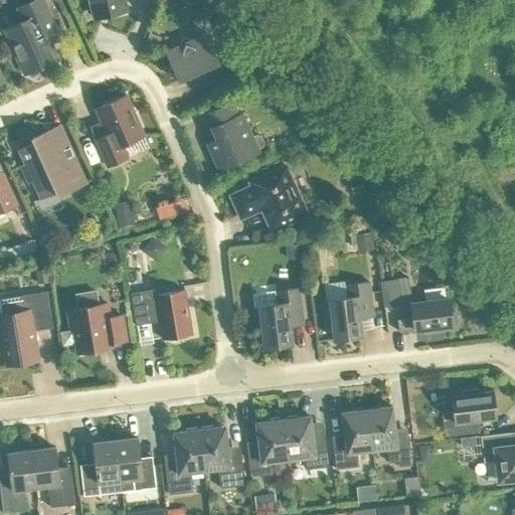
[(7,28),(27,72),(55,59),(45,36),(56,31),(42,0),(33,0),(17,7),(23,20),(7,28)]
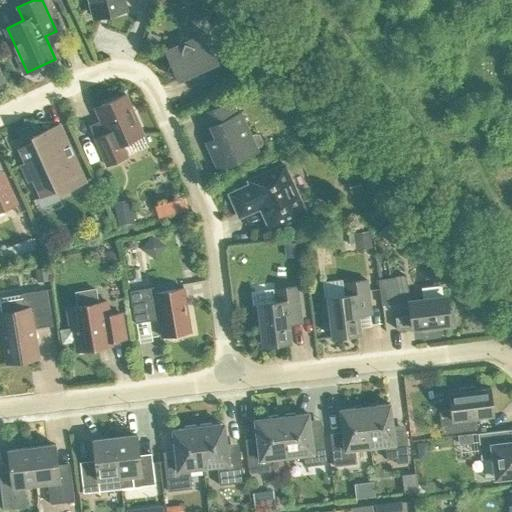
[(89,0),(94,18),(125,10),(122,0),(89,0)]
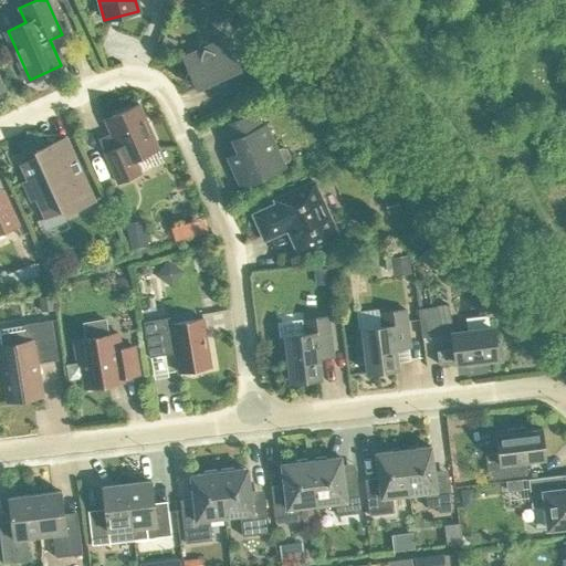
[(174,50),(177,41),(164,35),(160,44),(174,50)]
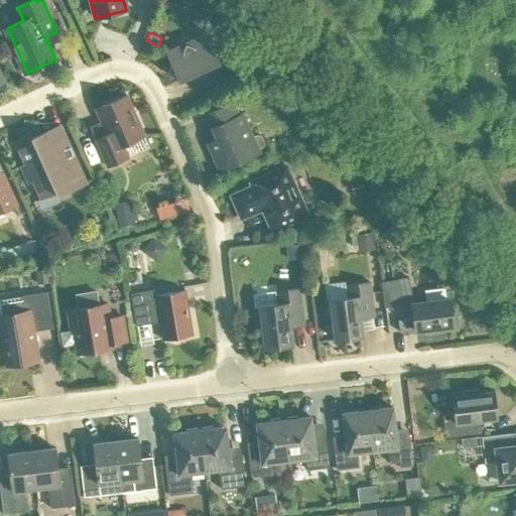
[(170,63),(167,72),(176,75),(178,81),(208,68),(214,82),(240,71),(233,55),(214,48),(207,32),(190,39),(182,36),(179,45),(165,51),(170,63)]
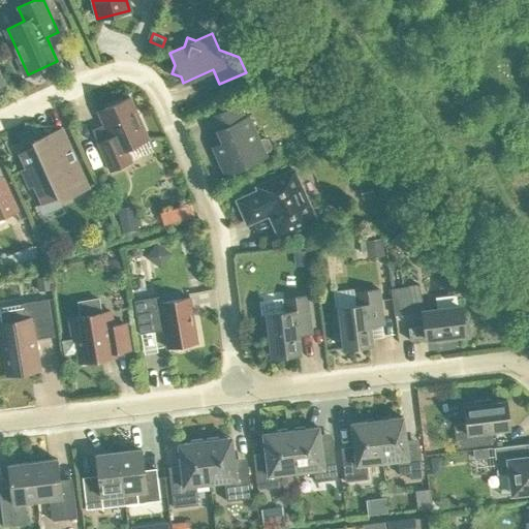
[(110,137),(97,143),(110,170),(131,161),(126,149),(148,138),(129,97),(97,112),(110,137)]
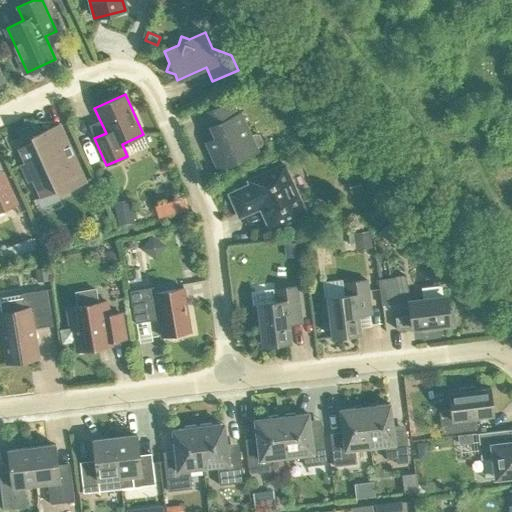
[(210,140),(205,142),(217,169),(258,151),(257,148),(260,146),(263,142),(259,134),(255,133),(251,135),(241,112),(237,113),(231,100),(199,114),(210,140)]
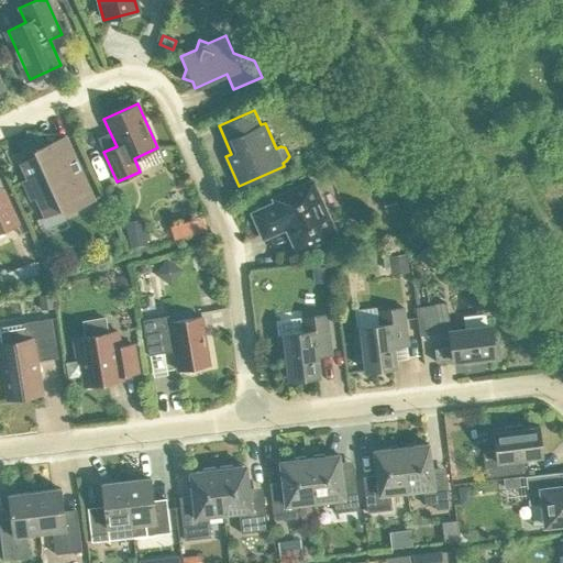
[(23,180),(31,199),(36,197),(44,216),(62,209),(63,212),(94,199),(65,136),(35,150),(37,156),(21,163),(28,178),(23,180)]
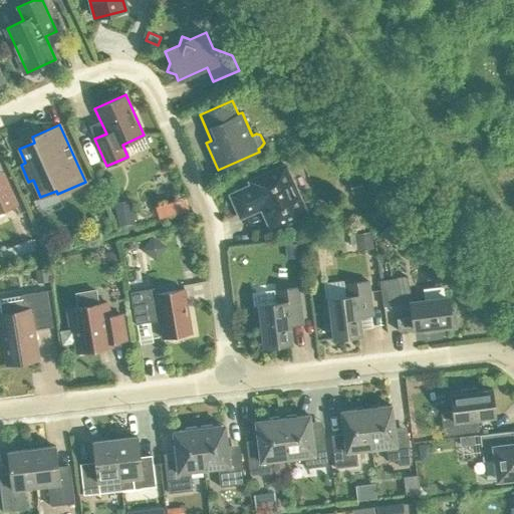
[(250,185),(229,195),(240,218),(261,209),(269,227),(275,224),(277,228),(307,214),(285,165),(248,182),(250,185)]
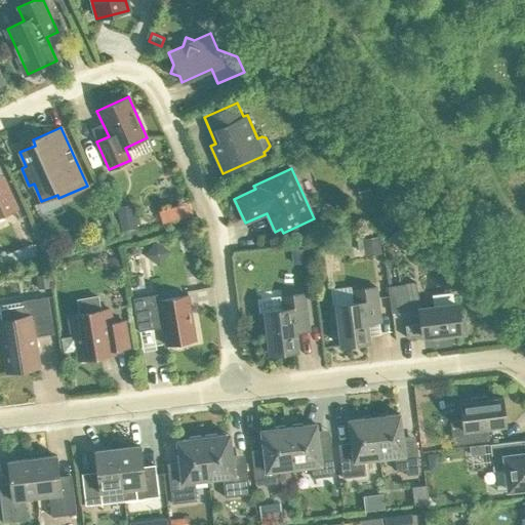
[(0,215),(16,208),(2,176),(0,176),(0,215)]
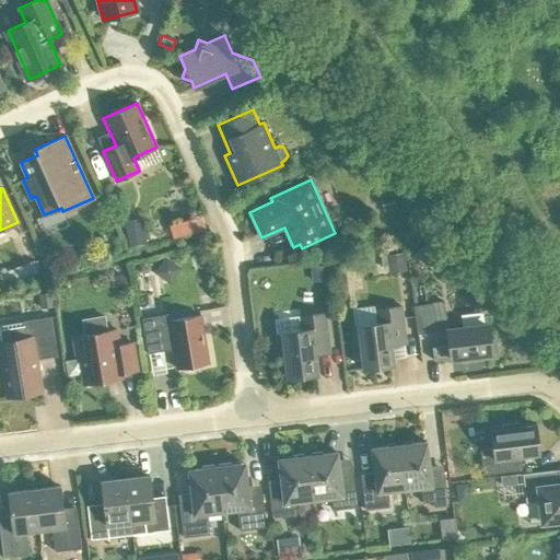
[(381,197),(385,210),(397,207),(393,194),(381,197)]
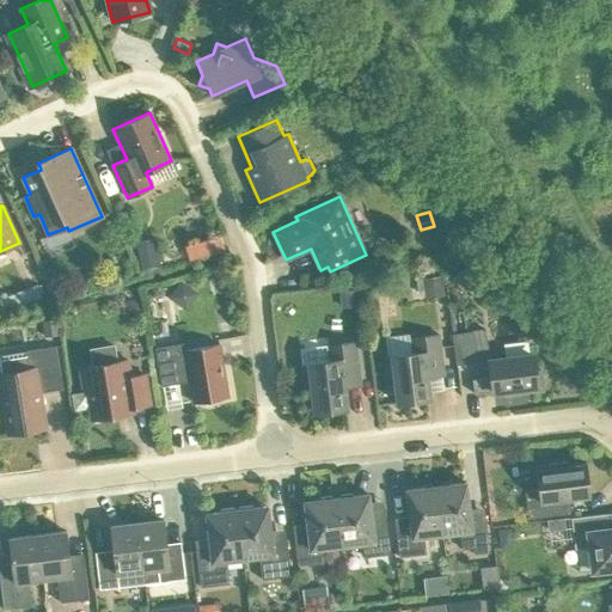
[(136,242),(141,267),(159,263),(154,239),(136,242)]
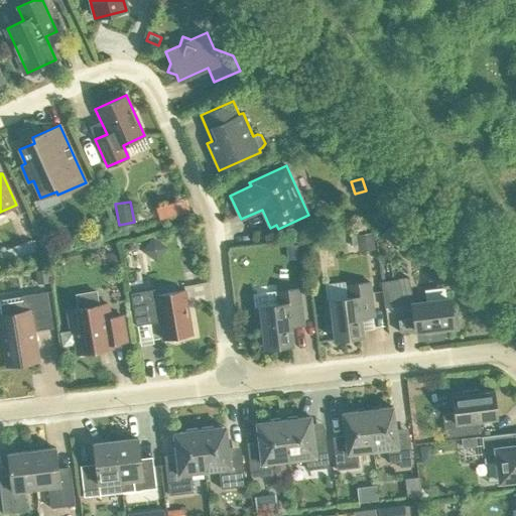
[(166,247),(152,238),(143,251),(150,256),(161,254),(166,247)]
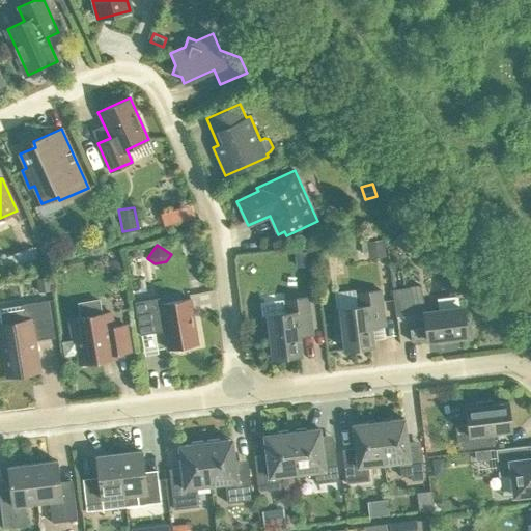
[(36,258),(32,247),(3,257),(7,270),(36,258)]
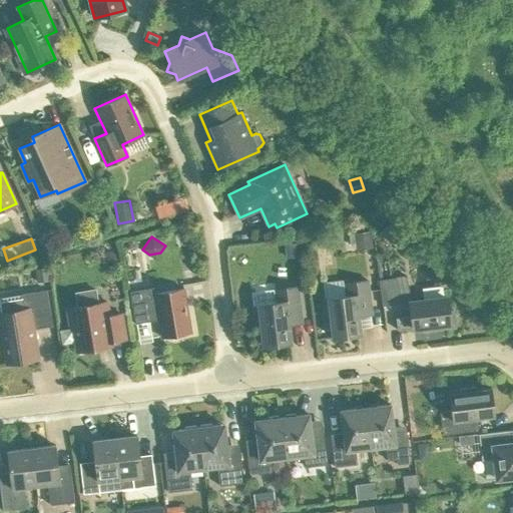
[(284,244),(286,258),(302,257),(300,242),(284,244)]
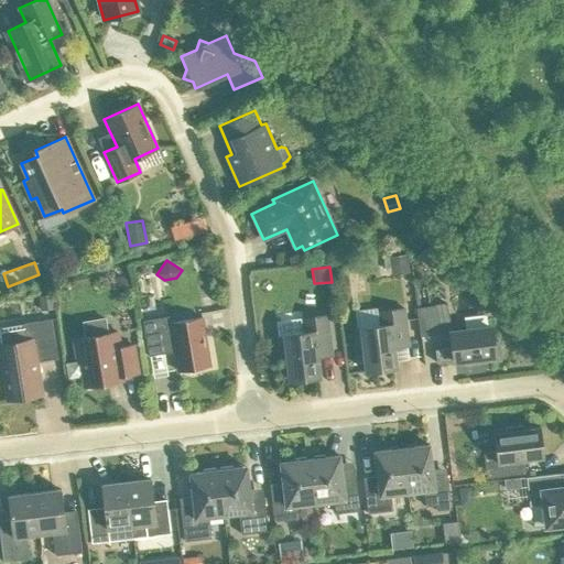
[(55,308),(53,295),(38,296),(40,311),(55,308)]
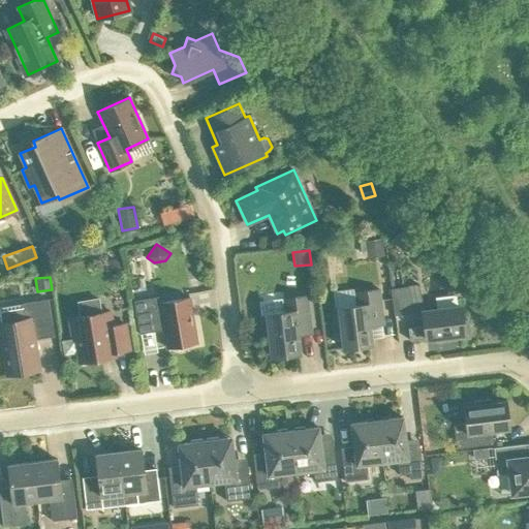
[(406,287),(392,288),(395,314),(410,313),(423,307),(419,284),(406,286),(406,287)]
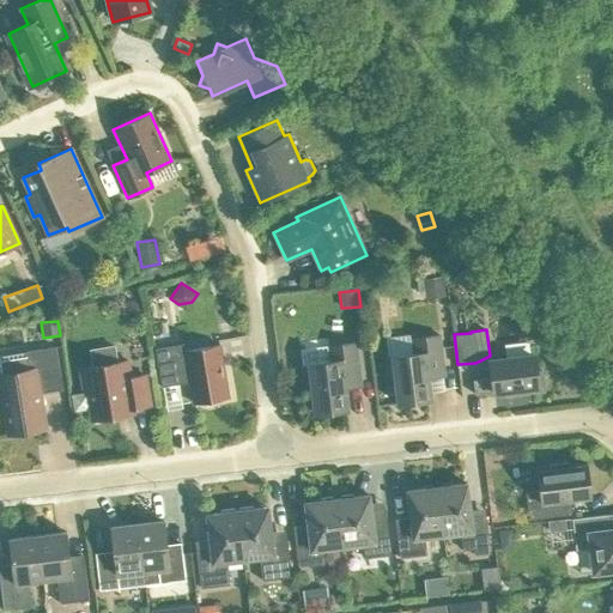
[(386,357),(388,376),(395,375),(399,404),(430,400),(428,377),(444,376),(438,335),(411,338),(413,353),(386,357)]
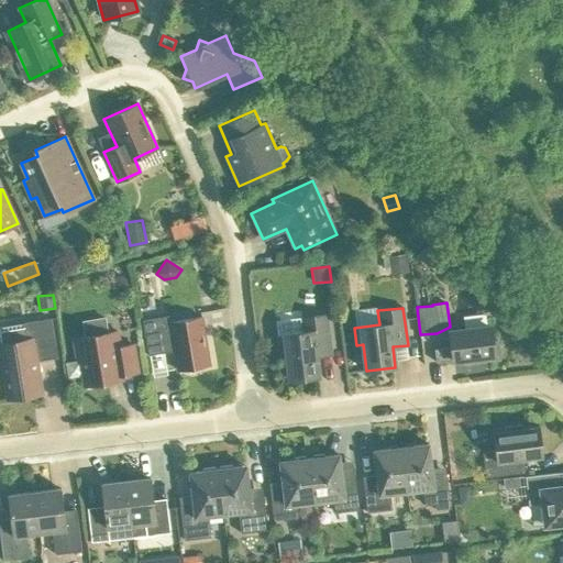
[(284,337),(277,337),(280,356),(286,356),(289,379),(319,376),(316,356),(331,354),(327,315),(301,318),(302,331),(284,334),(284,337)]
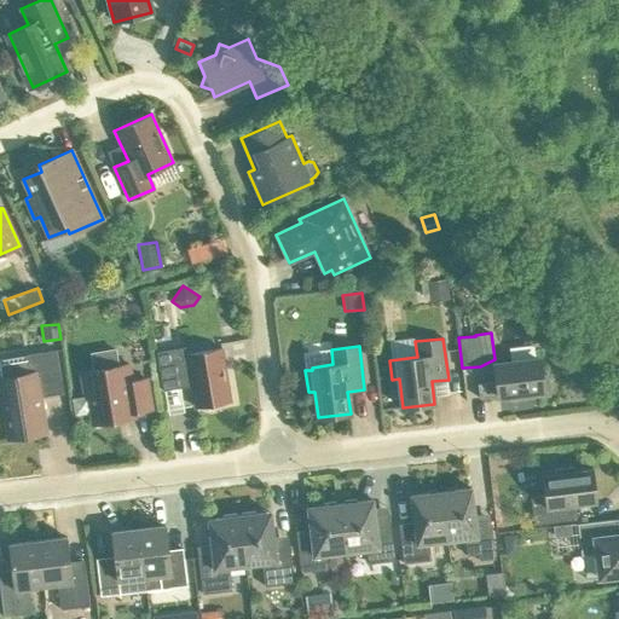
[(156,352),(163,391),(191,386),(195,406),(203,405),(207,408),(212,409),(215,408),(219,406),(221,403),(231,400),(221,348),(186,354),(185,347),(156,352)]
